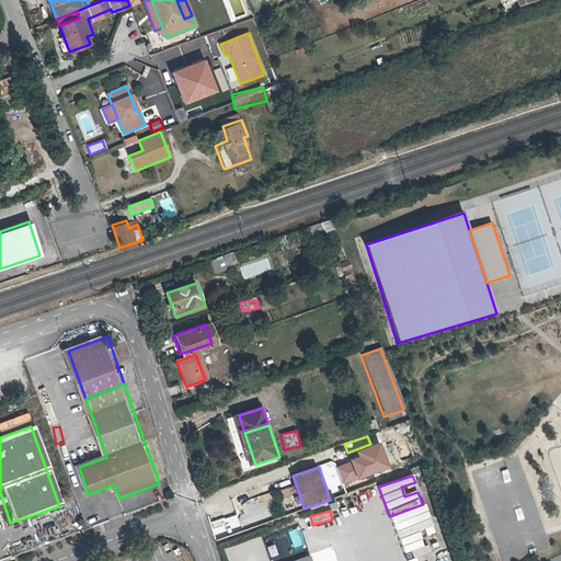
[(285,533),(290,552),(300,550),(295,529),(285,533)]
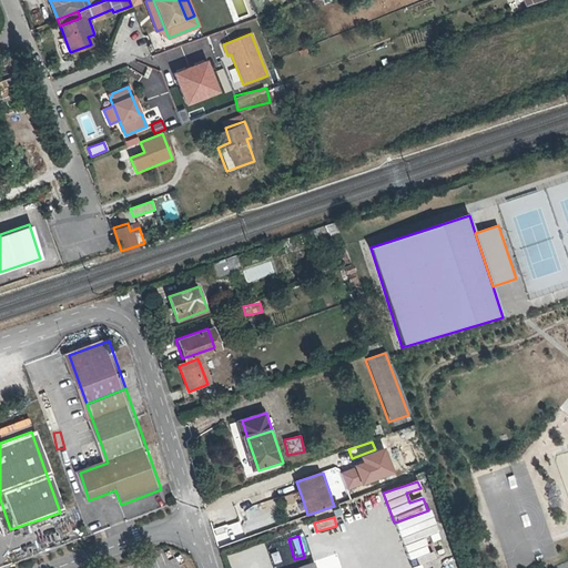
[(233,567),(256,567),(252,551),(231,559),(233,567)]
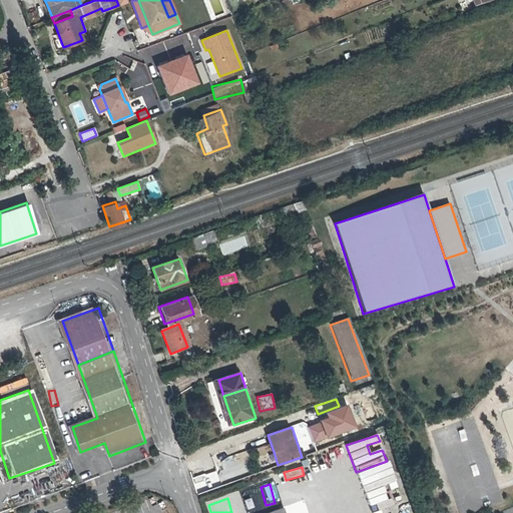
[(247,511),(257,510),(254,501),(245,502),(247,511)]
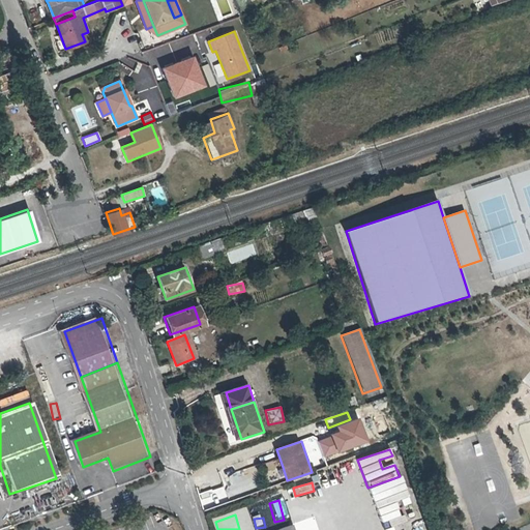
[(308,520),(294,523),(296,529),(311,526),(308,520)]
